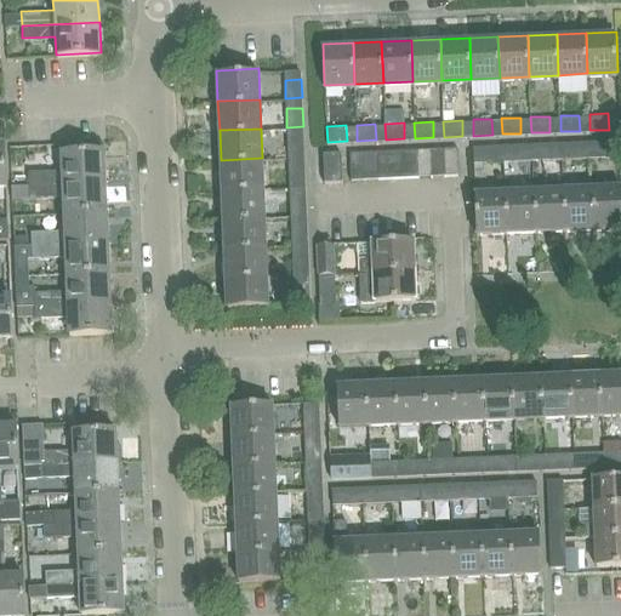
[(303,138),(288,138),(288,158),(305,157),(303,138)]
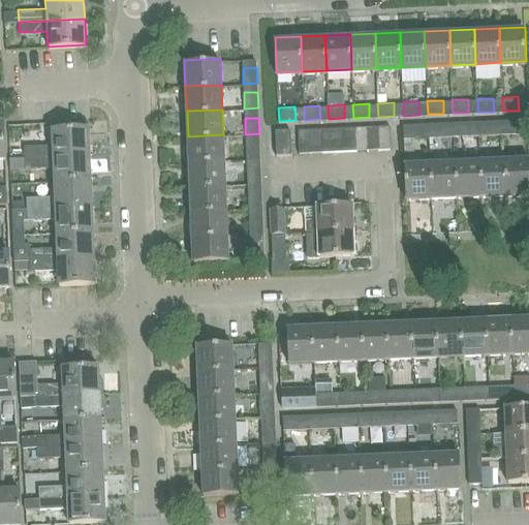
[(512,119),(512,132),(528,131),(528,118),(512,119)]
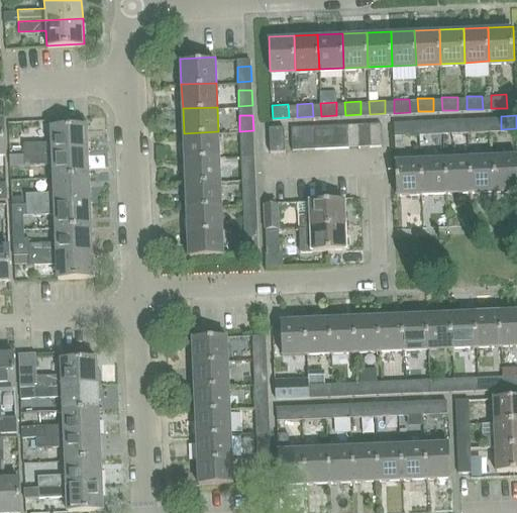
[(477,117),(477,130),(493,129),(492,116),(477,117)]
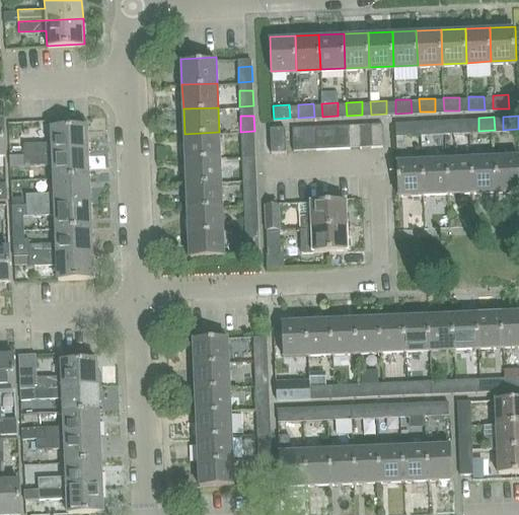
[(454,119),(454,132),(469,131),(469,118),(454,119)]
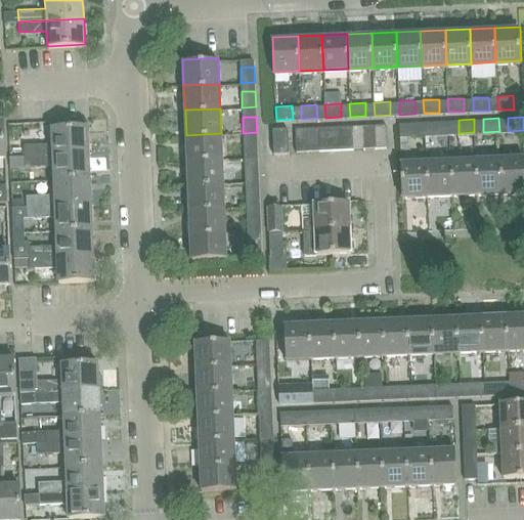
[(449,121),(433,121),(434,134),(449,134),(449,121)]
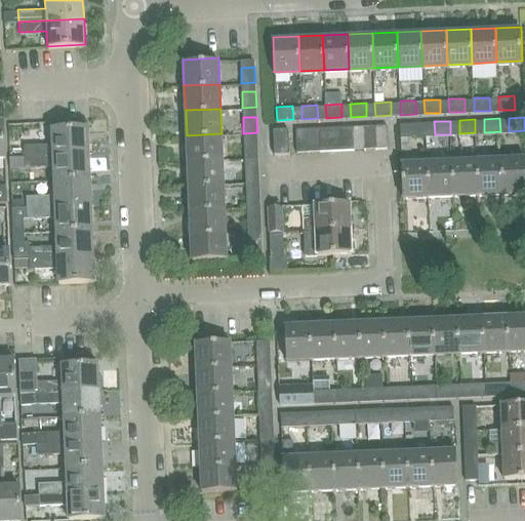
[(374,122),(363,123),(364,147),(375,146),(374,122)]
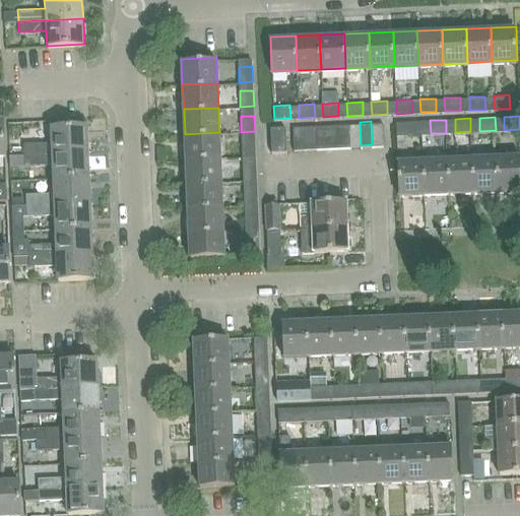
[(383,121),(371,121),(372,144),(384,144),(383,121)]
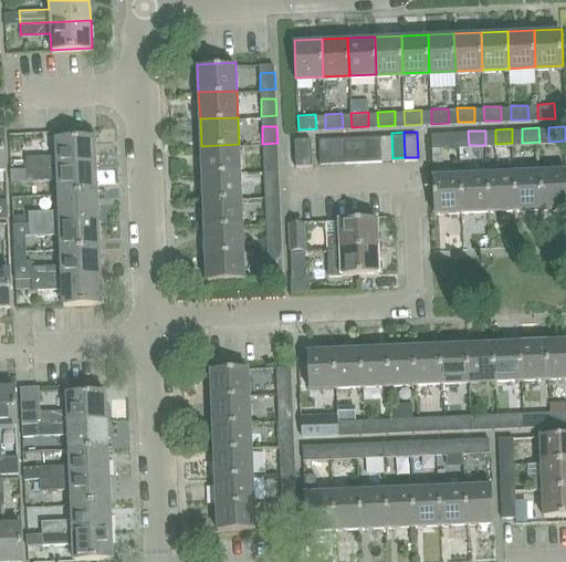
[(441,132),(442,146),(459,145),(459,132),(441,132)]
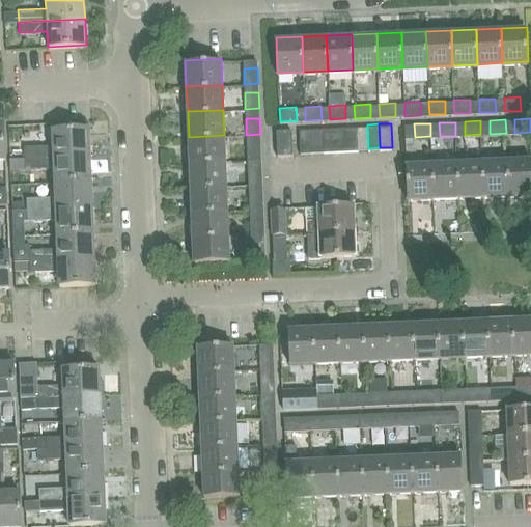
[(356,125),(345,126),(346,149),(357,148),(356,125)]
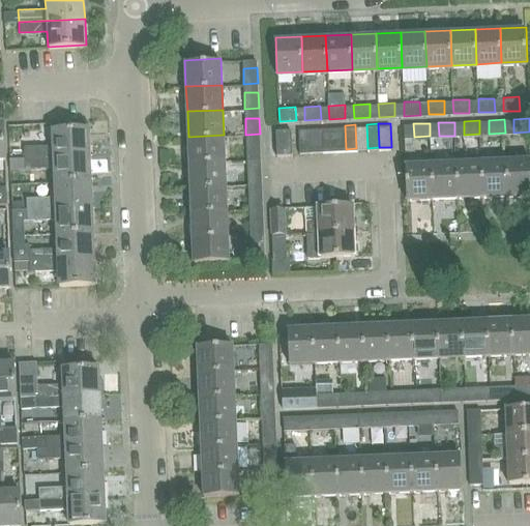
[(366,124),(355,124),(356,148),(367,148),(366,124)]
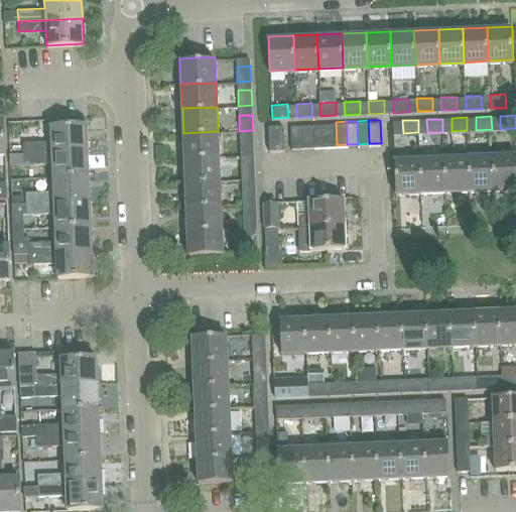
[(324,122),(312,123),(313,146),(325,145),(324,122)]
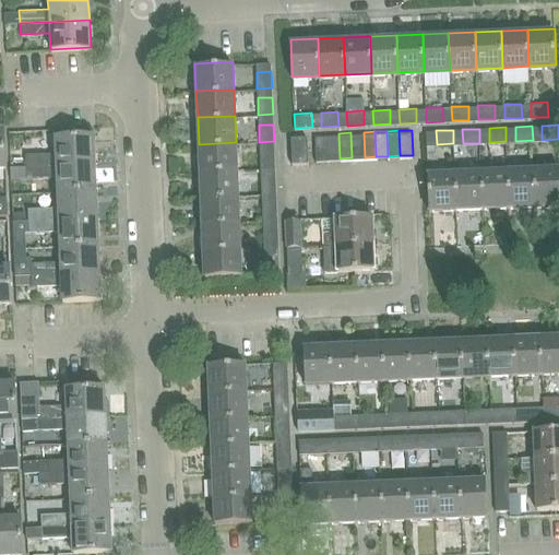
[(364,132),(351,132),(352,157),(365,157),(364,132)]
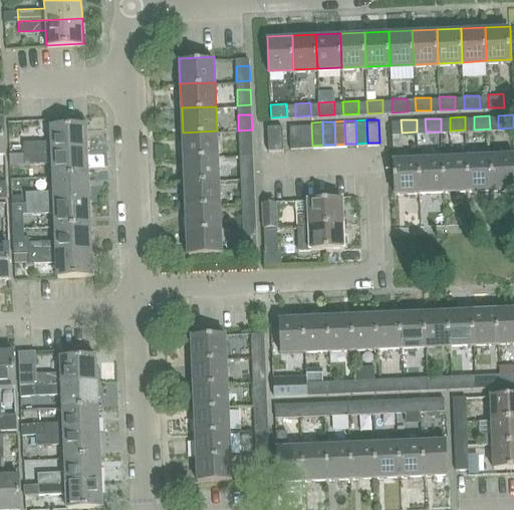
[(301,146),(300,122),(289,123),(290,147),(301,146)]
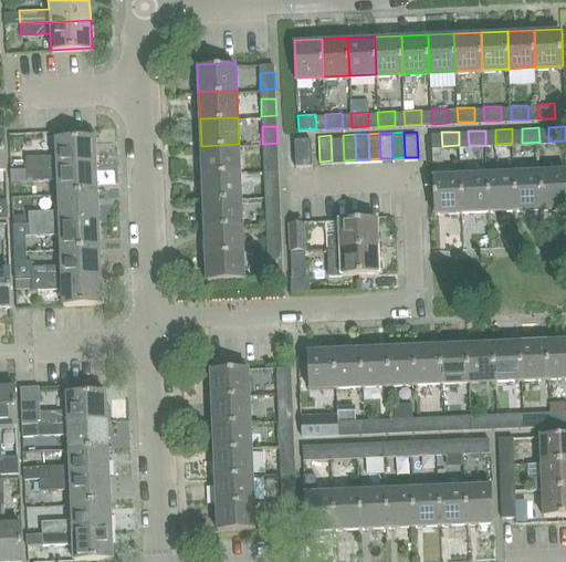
[(343,135),(331,135),(332,160),(344,160),(343,135)]
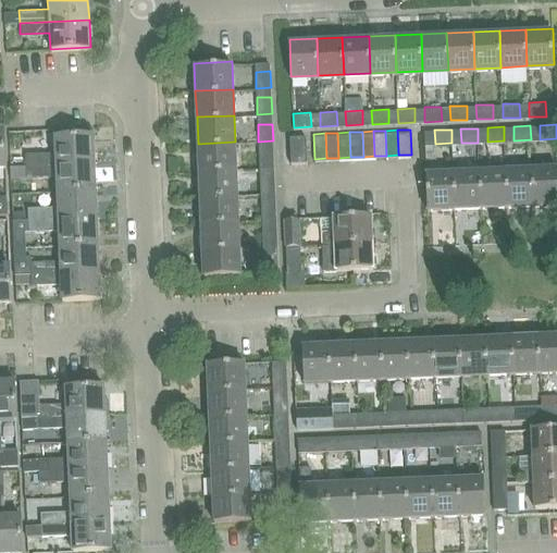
[(25,152),(26,164),(95,161),(94,134),(53,136),(54,151),(25,152)]
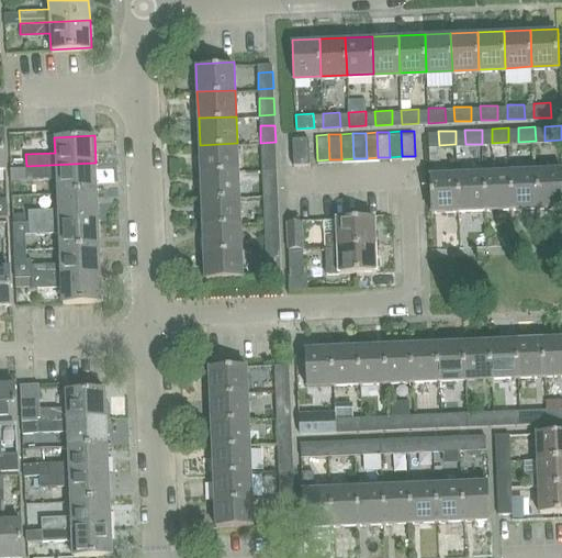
[(293,135),(294,163),(311,163),(310,135),(293,135)]
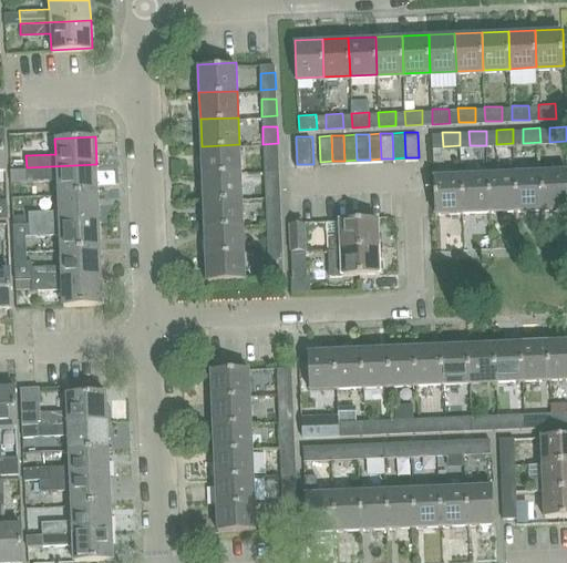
[(202,146),(203,172),(240,171),(239,144),(202,146)]
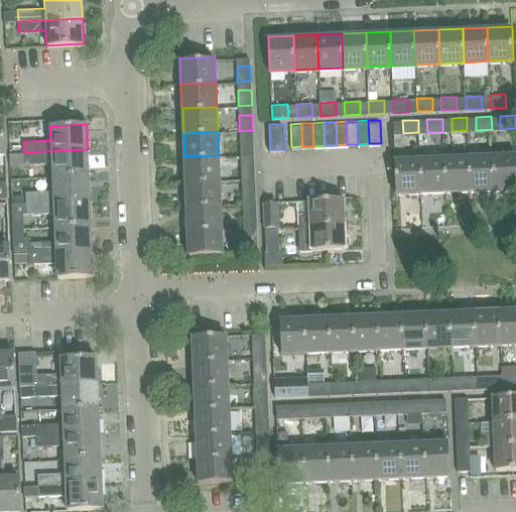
[(253,138),(240,138),(240,154),(254,153),(253,138)]
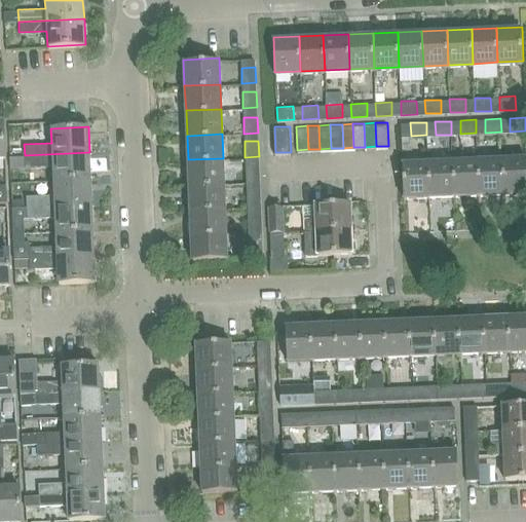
[(52,164),(53,179),(90,178),(89,152),(25,155),(25,165),(52,164)]
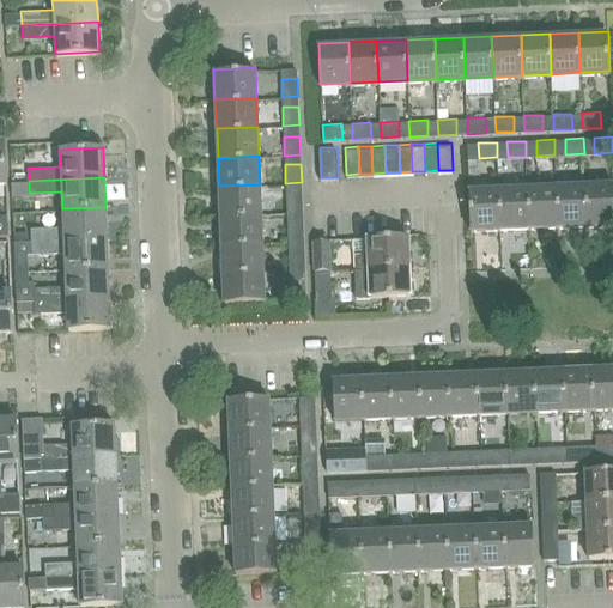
[(612,181),(586,182),(587,224),(612,223),(612,181)]
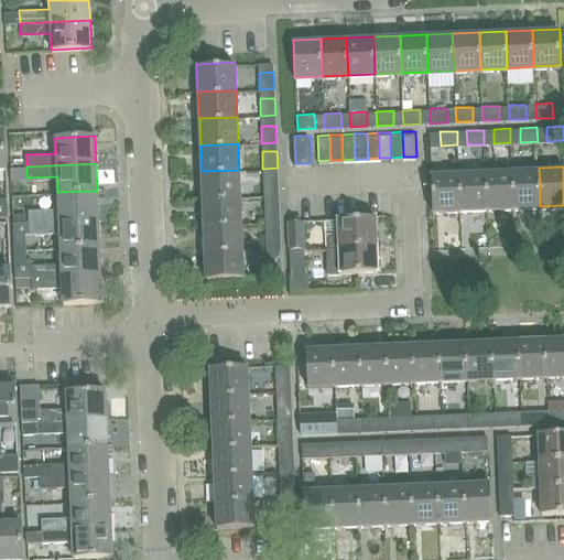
[(539,168),(512,169),(513,207),(540,206),(539,168)]
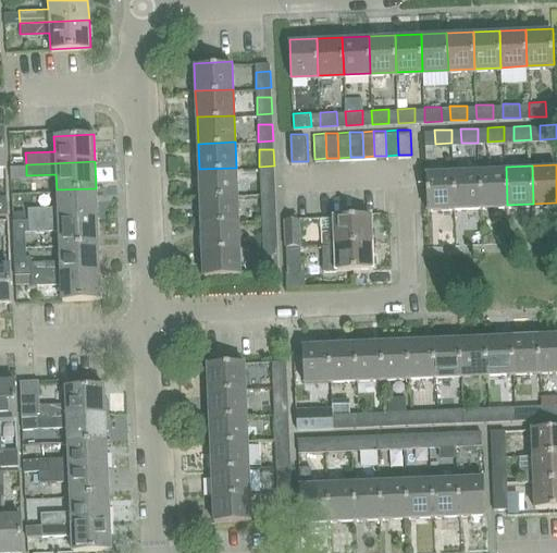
[(506,167),(479,168),(481,206),(507,205),(506,167)]
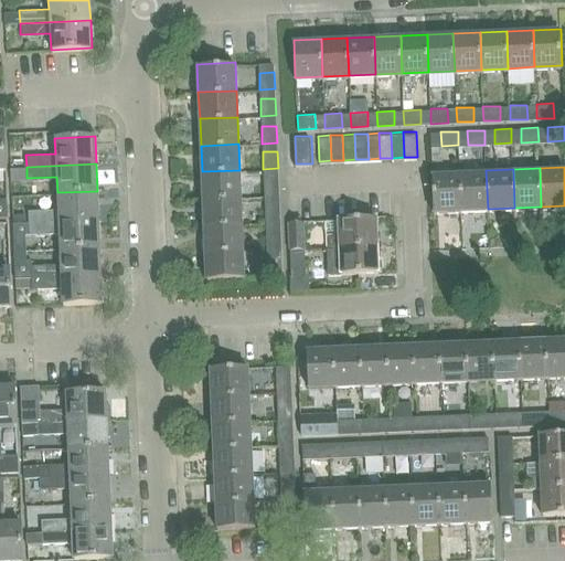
[(202,171),(203,198),(241,197),(240,170),(202,171)]
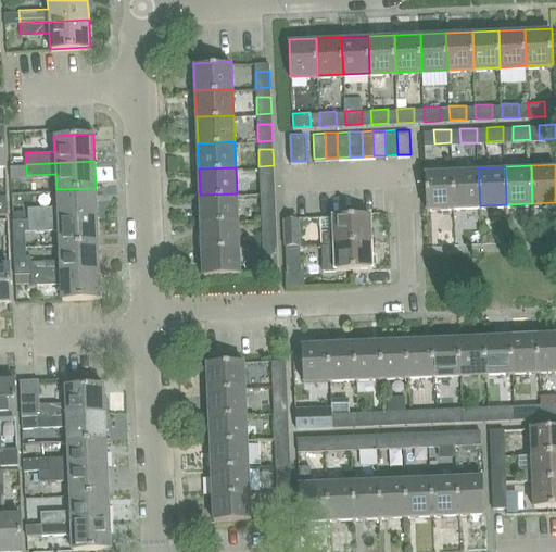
[(478,167),(452,168),(454,207),(480,205),(478,167)]
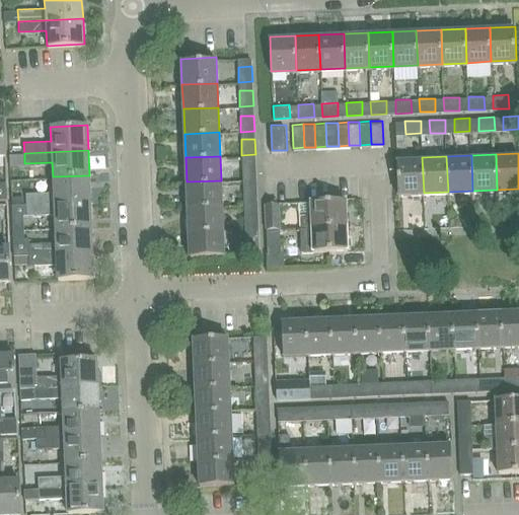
[(424,193),(422,157),(397,158),(398,194),(424,193)]
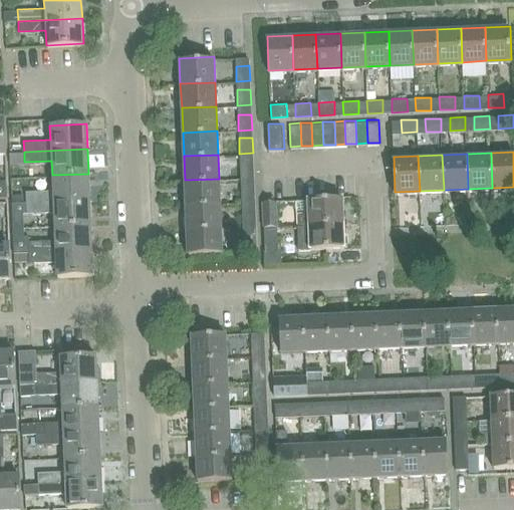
[(253,162),(240,162),(241,178),(254,177),(253,162)]
